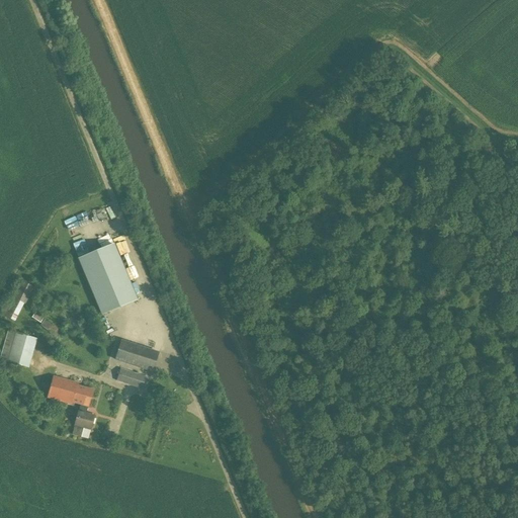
[(103,315),(137,300),(113,244),(80,258),(103,315)]
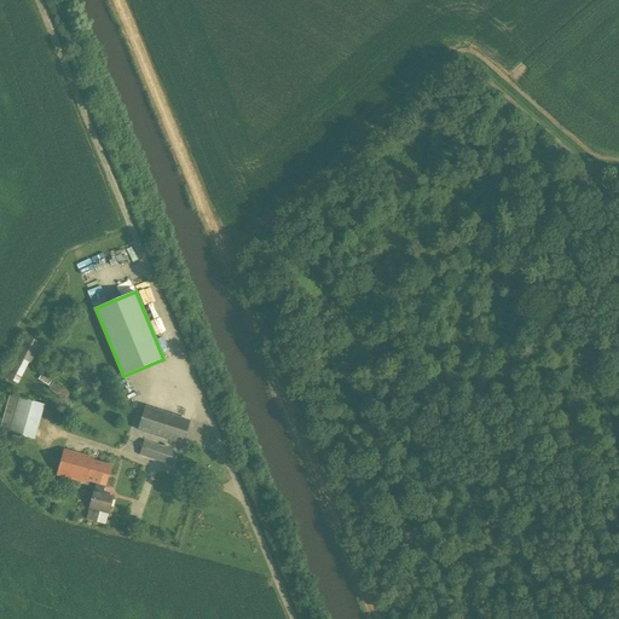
[(30,364),(41,343),(24,335),(15,356),(30,364)]
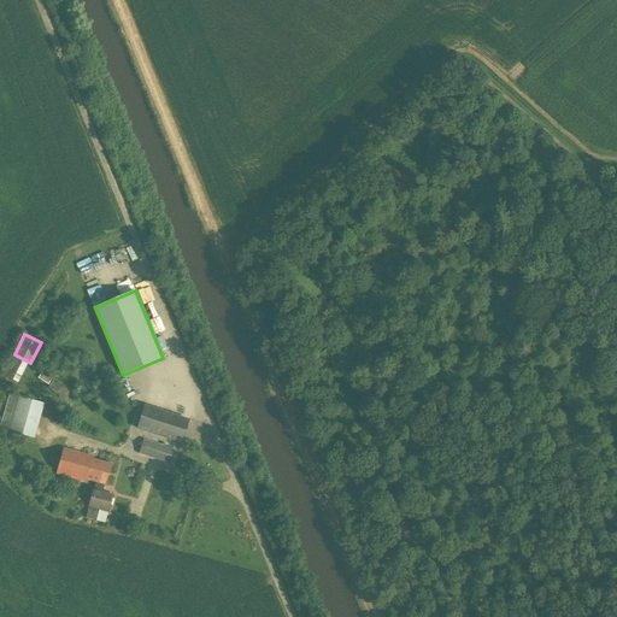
[(48,385),(52,378),(42,371),(37,378),(48,385)]
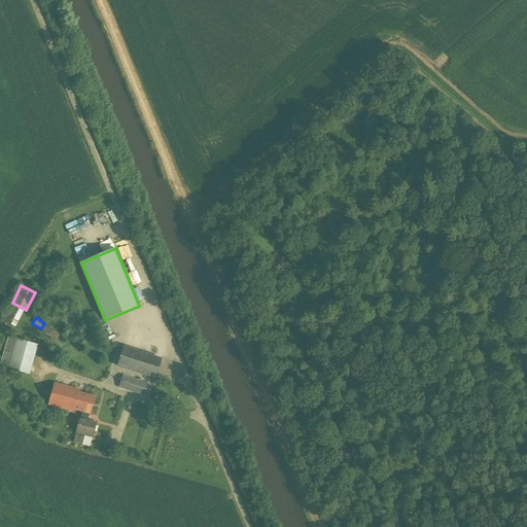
[(0,366),(30,375),(38,345),(8,336),(0,364),(0,366)]
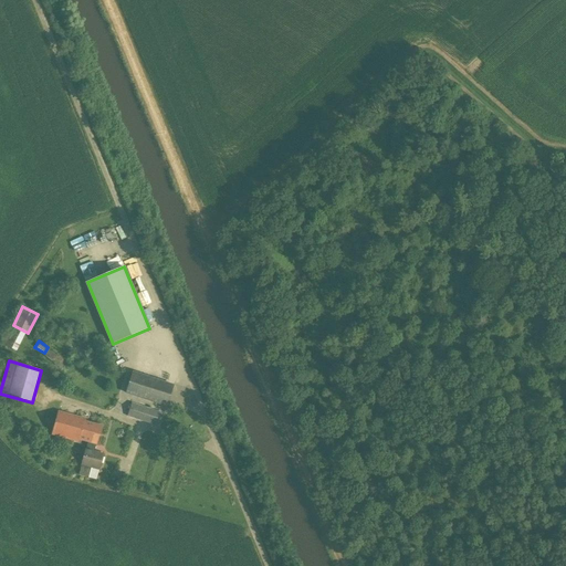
[(166,407),(174,386),(134,373),(127,394),(166,407)]
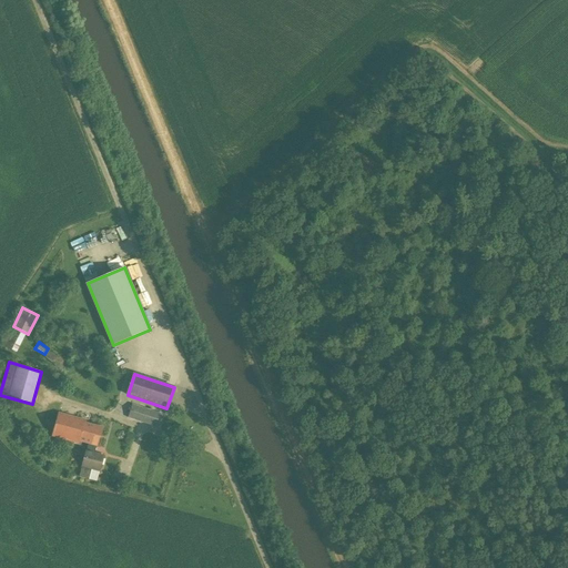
[(156,427),(160,414),(132,404),(128,418),(156,427)]
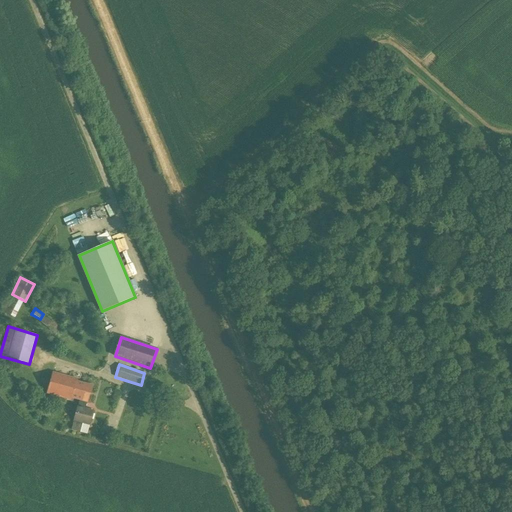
[(72,398),(80,400),(87,402),(92,385),(77,381),(78,379),(53,372),(47,393),(71,400),(72,398)]
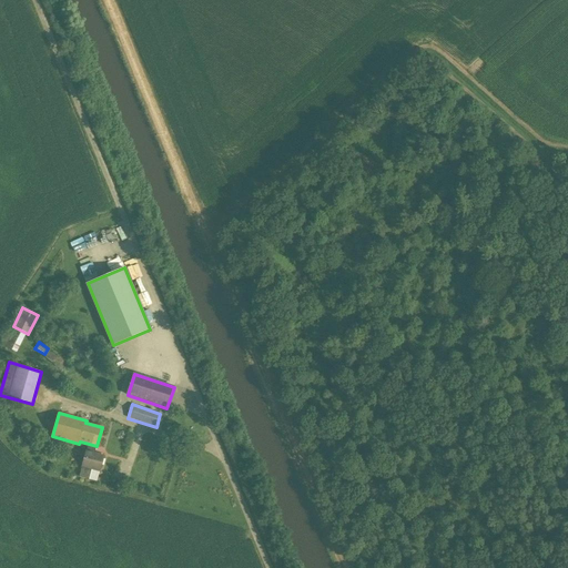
[(94,453),(97,446),(89,444),(82,467),(80,477),(89,479),(91,469),(100,472),(103,456),(94,453)]
